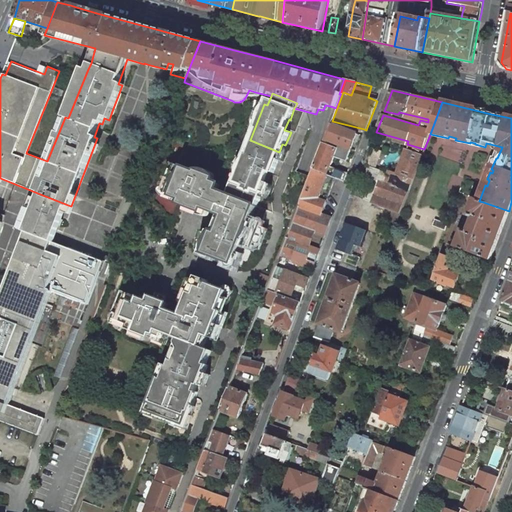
[(357,134),(334,125),(328,141),(339,145),(337,150),(323,145),(313,169),(345,181),(348,173),(343,171),(357,134)]
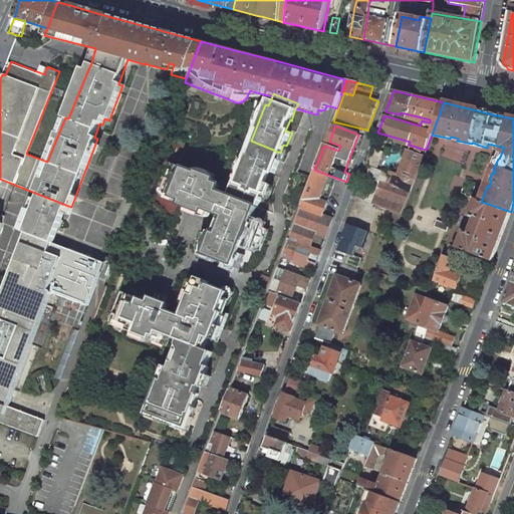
[(267,195),(271,185),(268,184),(265,182),(269,172),(272,173),(275,175),(280,161),(277,160),(280,153),(251,141),(237,176),(240,178),(235,190),(232,189),(229,196),(258,207),(263,194),(267,195)]
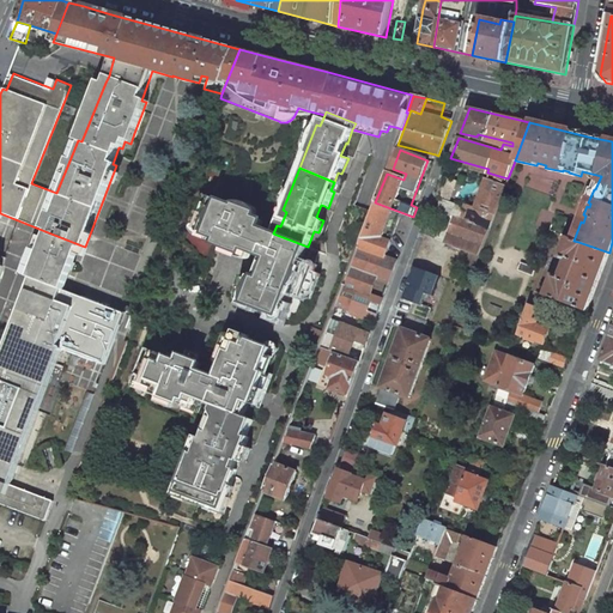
[(467,186),(447,177),(438,200),(438,211),(435,219),(451,225),(444,242),(479,255),(496,212),(505,186),(489,178),(485,189),(468,183),(467,186)]
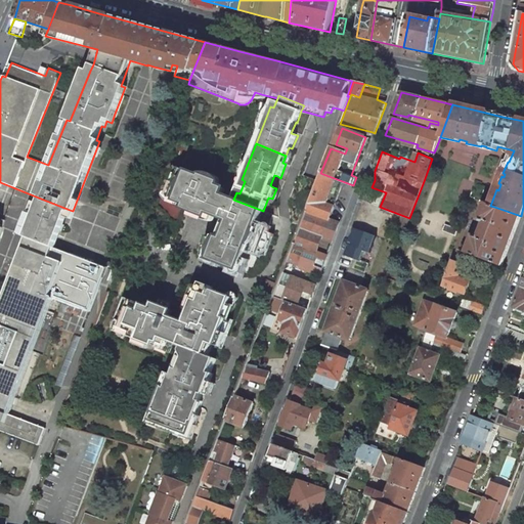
[(225,219),(218,237),(214,235),(204,260),(215,265),(217,262),(237,270),(246,250),(258,255),(273,215),(263,211),(233,200),(223,195),(225,188),(219,186),(221,182),(203,175),(202,177),(186,171),(175,166),(174,168),(173,168),(172,168),(172,169),(171,169),(170,169),(170,170),(170,171),(170,172),(170,173),(170,174),(171,174),(171,175),(172,175),(166,189),(169,190),(168,191),(172,192),(170,198),(186,204),(184,208),(185,208),(195,212),(207,216),(208,213),(225,219)]
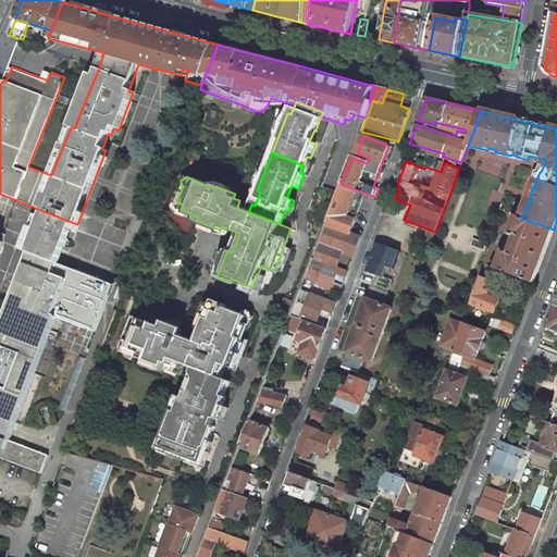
[(375,197),(341,184),(325,224),(350,233),(363,198),(373,201),(375,197)]
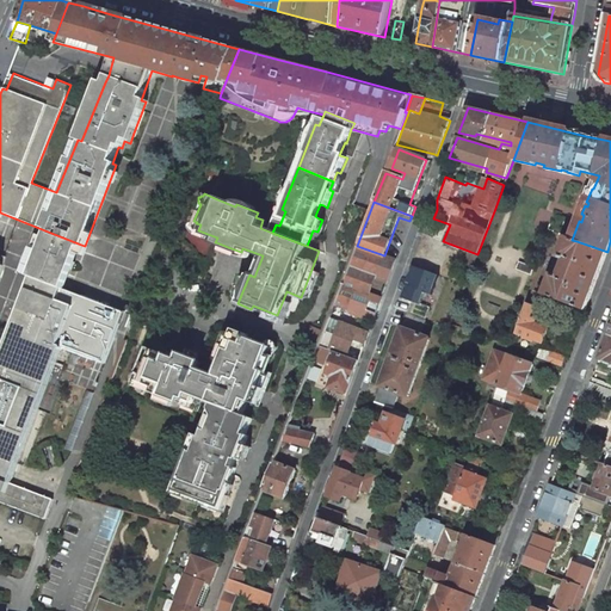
[(54,501),(11,485),(62,350),(69,352),(68,353),(94,363),(94,362),(105,365),(124,314),(82,297),(82,298),(63,291),(81,245),(48,232),(41,251),(36,250),(32,257),(37,259),(0,356),(0,505),(45,523),(54,501)]
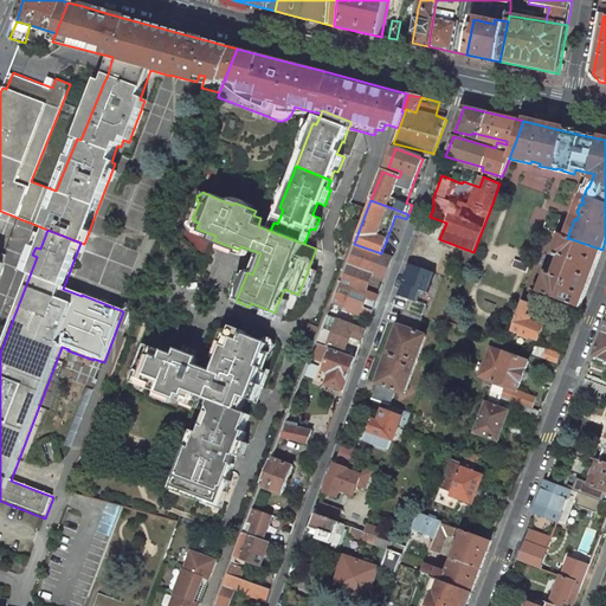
[(567,238),(561,236),(554,255),(561,257),(554,276),(548,272),(540,292),(580,308),(603,250),(572,239),(567,238)]
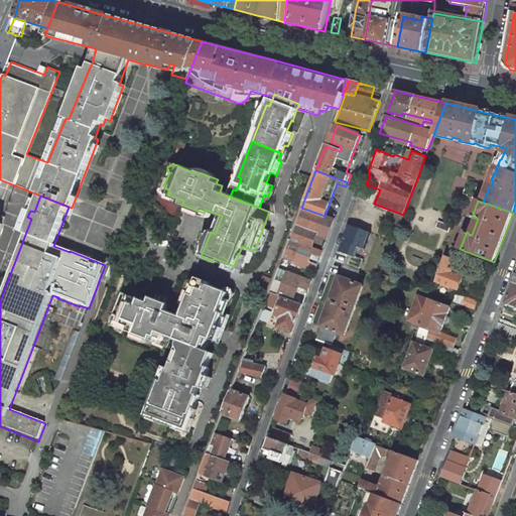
[(325,216),(301,208),(299,215),(289,240),(300,244),(321,252),(334,220),(325,216)]
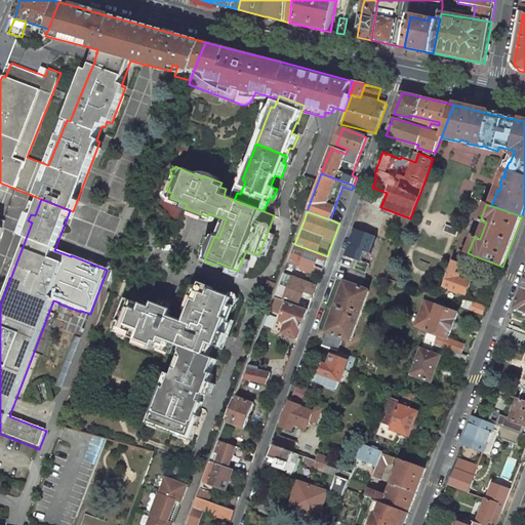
[(444,231),(456,237),(459,230),(446,225),(444,231)]
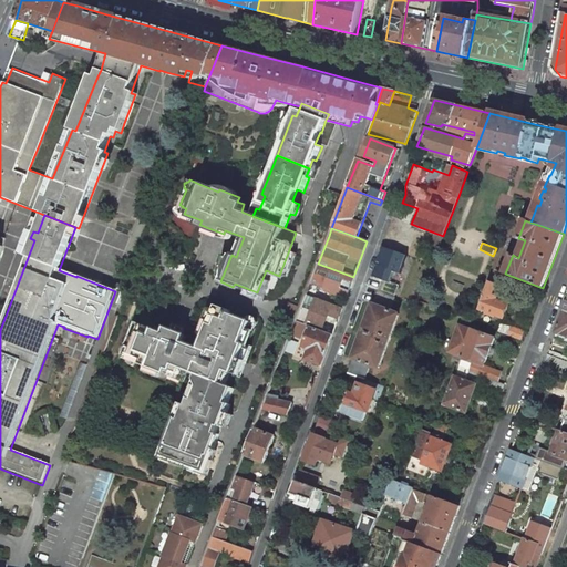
[(375,275),(402,285),(413,256),(387,246),(375,275)]
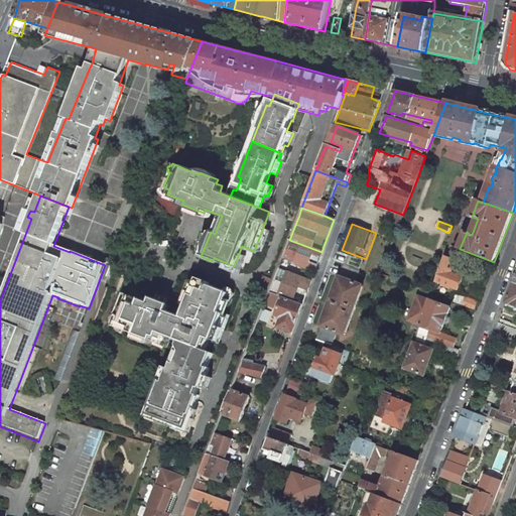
[(294,260),(315,268),(321,252),(300,244),(289,240),(283,256),(294,260)]
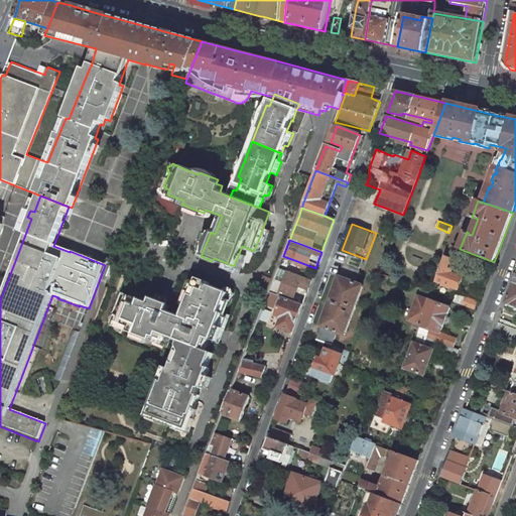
[(465,264),(445,257),(436,281),(444,284),(444,285),(450,287),(450,286),(459,289),(464,277),(460,276),(465,264)]
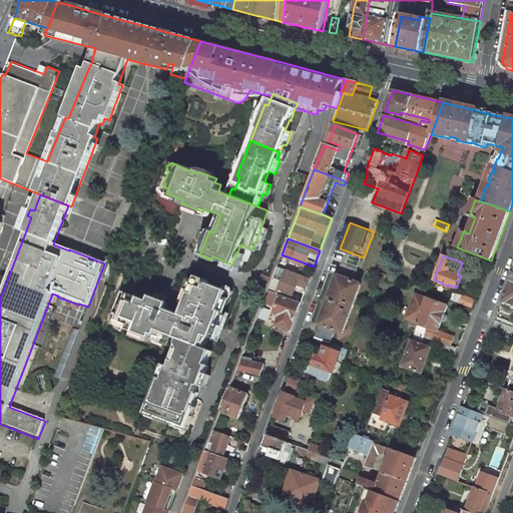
[(114,277),(119,266),(112,263),(107,274),(114,277)]
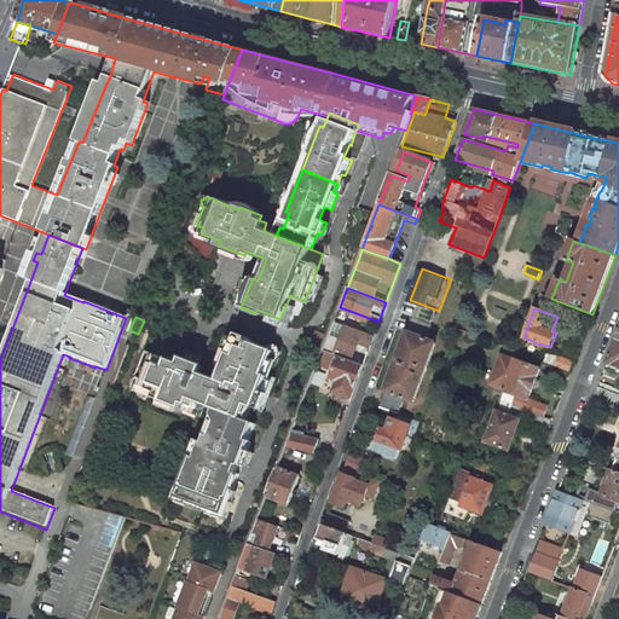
[(432,324),(412,317),(408,333),(426,339),(432,324)]
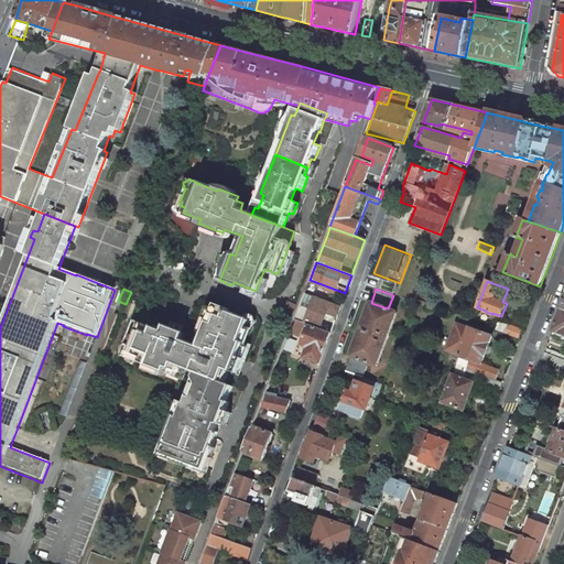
[(320,328),(326,311),(337,315),(340,306),(340,305),(304,292),(295,316),(294,320),(308,325),(312,326),(320,328)]
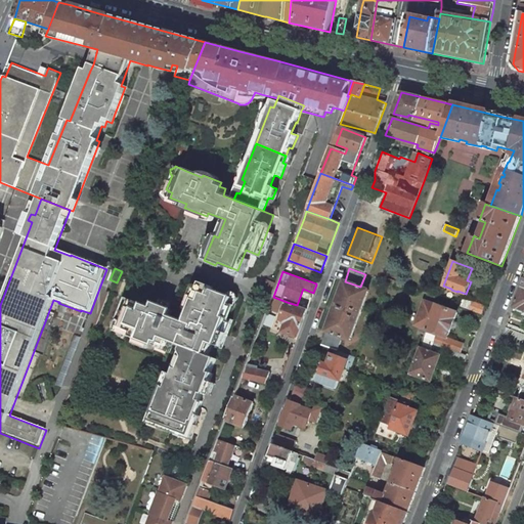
[(360,287),(345,281),(326,332),(342,337),(350,340),(368,290),(360,287)]
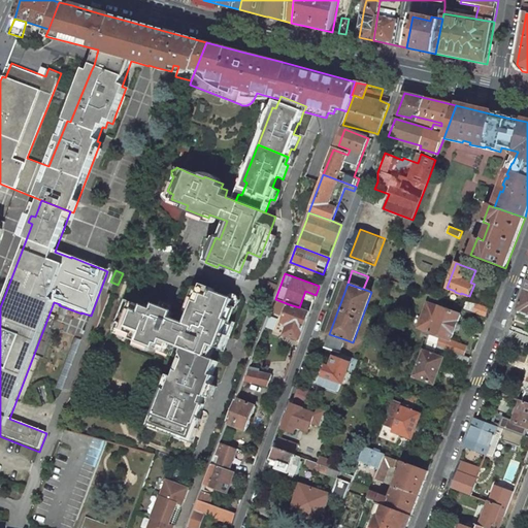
[(186,349),(210,359),(216,348),(225,351),(230,338),(234,327),(227,325),(225,324),(226,320),(234,300),(215,293),(216,290),(203,286),(188,326),(171,320),(171,319),(173,314),(156,306),(154,311),(126,301),(114,328),(134,336),(132,340),(156,350),(158,345),(168,350),(170,342),(186,349)]
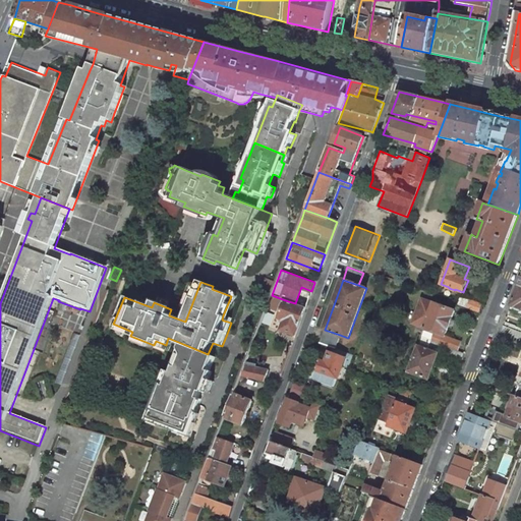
[(520,285),(518,285),(511,305),(520,309),(520,285)]
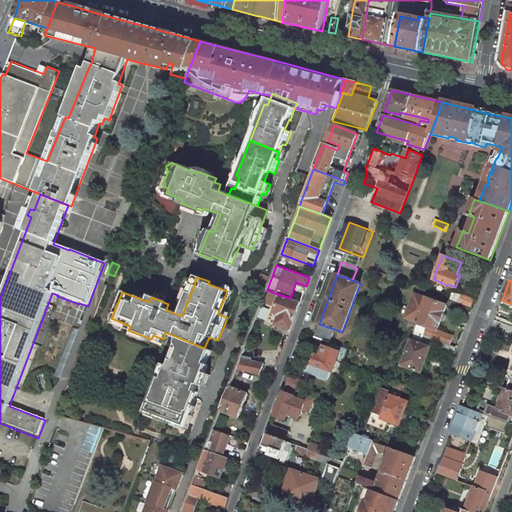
[(276,323),(290,329),(300,302),(297,301),(290,298),(283,296),(280,295),(267,290),(267,291),(264,298),(277,303),(274,312),(280,314),(276,323)]
